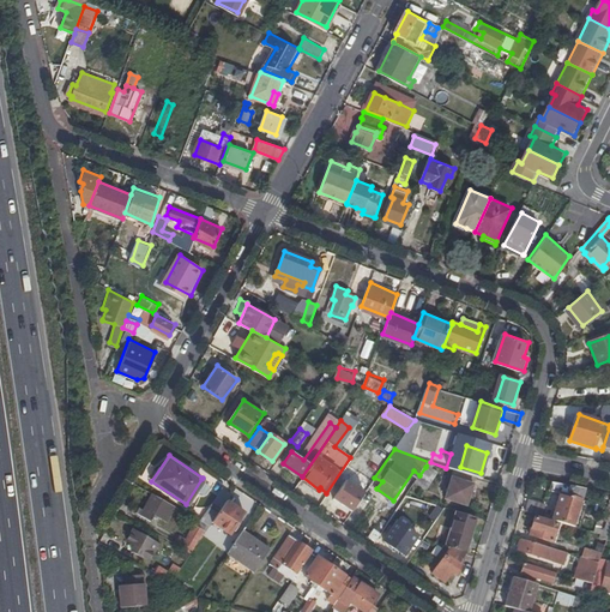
[(417,479),(423,484),(433,472),(426,467),(420,475),(417,479)]
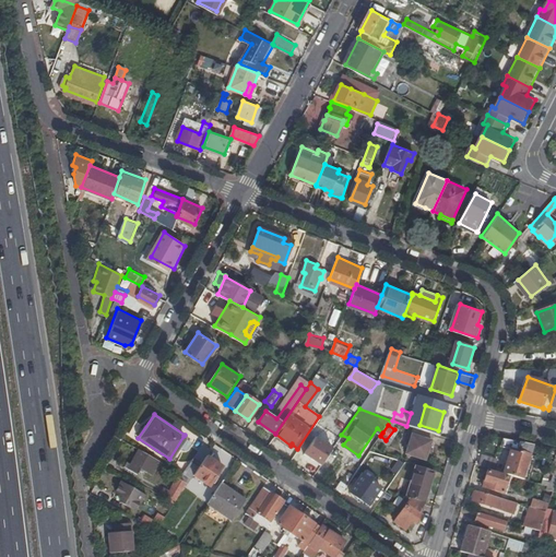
[(433,434),(413,428),(404,455),(423,461),(433,434)]
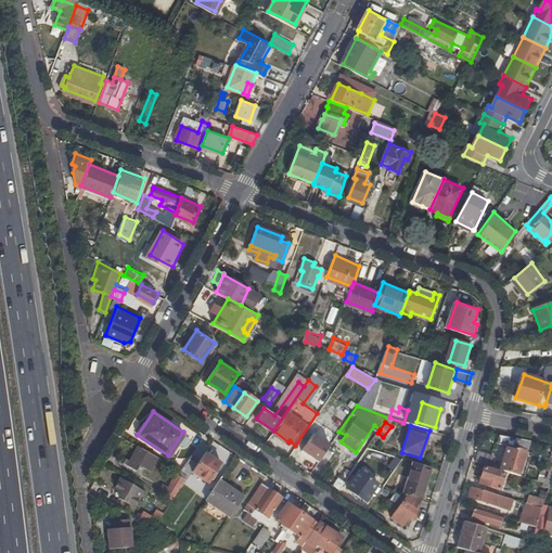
[(329,445),(311,434),(300,450),(318,461),(329,445)]
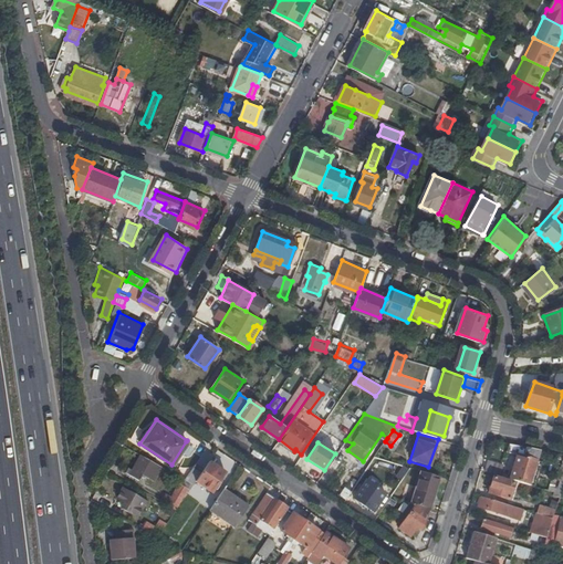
[(520,448),(508,445),(504,456),(515,459),(520,448)]
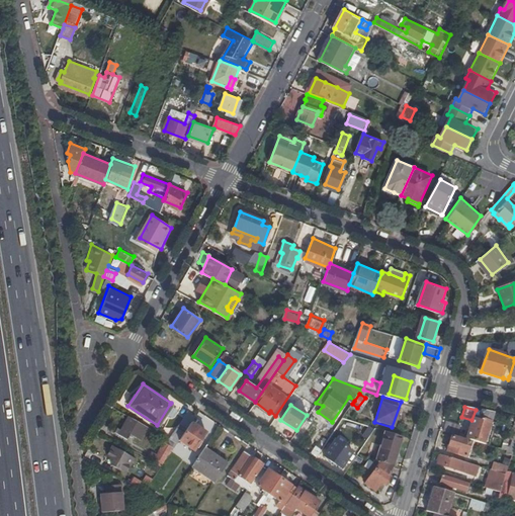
[(485,412),(476,410),(471,420),(466,439),(475,441),(485,412)]
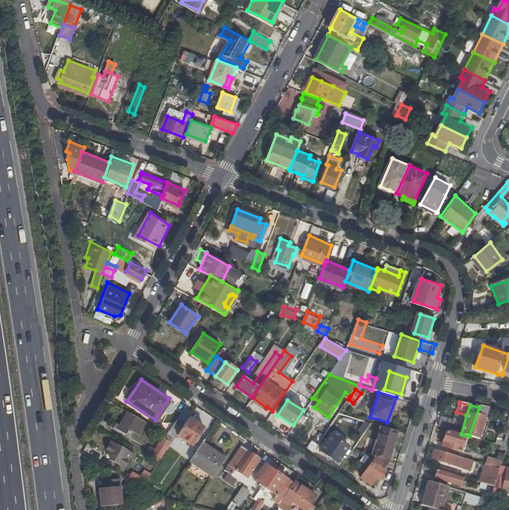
[(485,417),(487,409),(479,407),(469,436),(477,439),(485,417)]
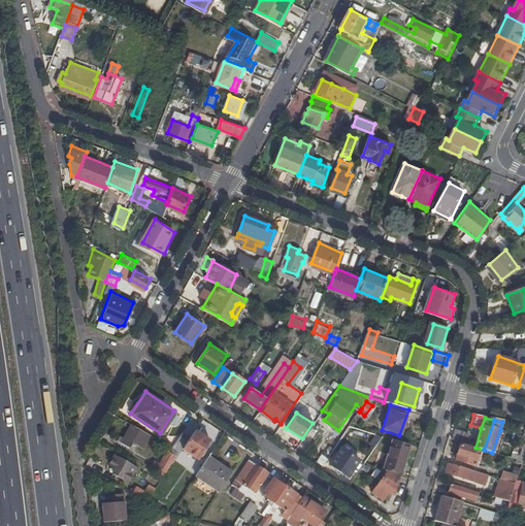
[(148,433),(130,424),(118,445),(127,450),(132,441),(140,447),(148,433)]
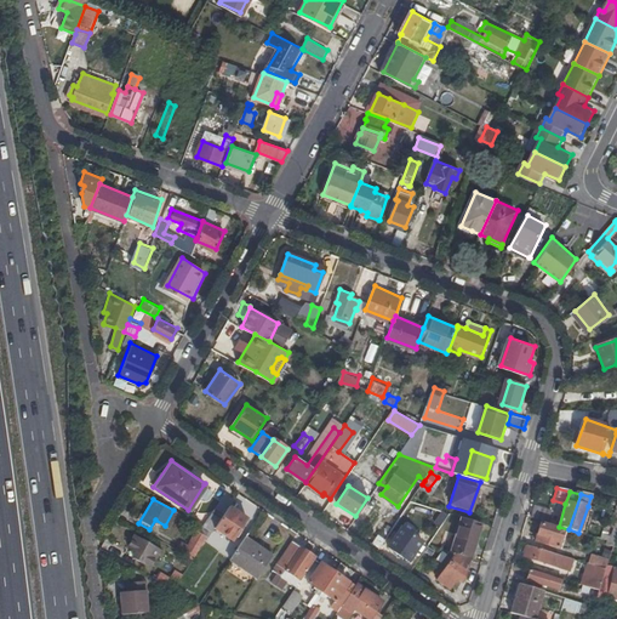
[(553,507),(535,503),(530,517),(548,523),(553,507)]
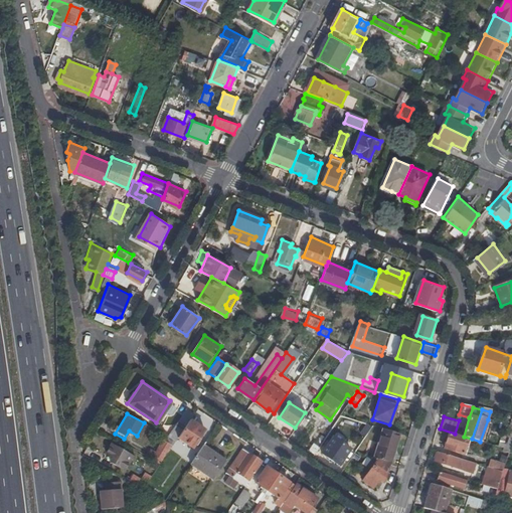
[(191,417),(178,436),(192,446),(204,428),(191,417)]
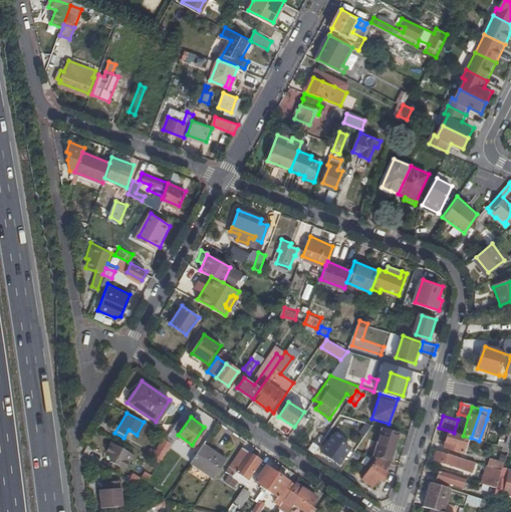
[(491,420),(487,419),(479,441),(484,442),(491,420)]
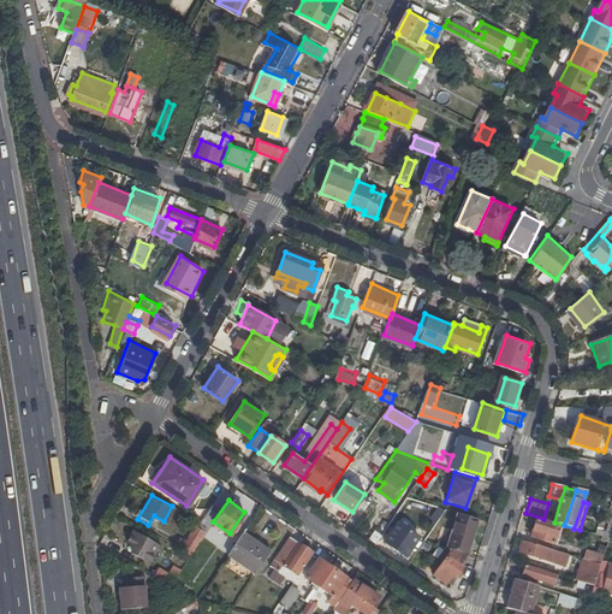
[(611,502),(605,523),(608,524),(605,533),(595,530),(593,535),(610,539),(611,535),(611,502)]
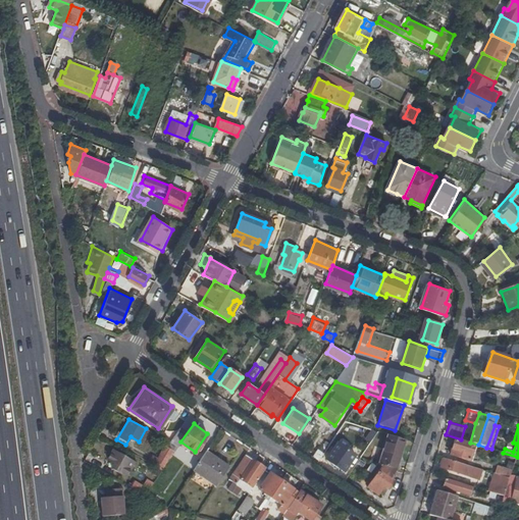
[(403,440),(387,435),(378,464),(381,465),(395,469),(403,440)]
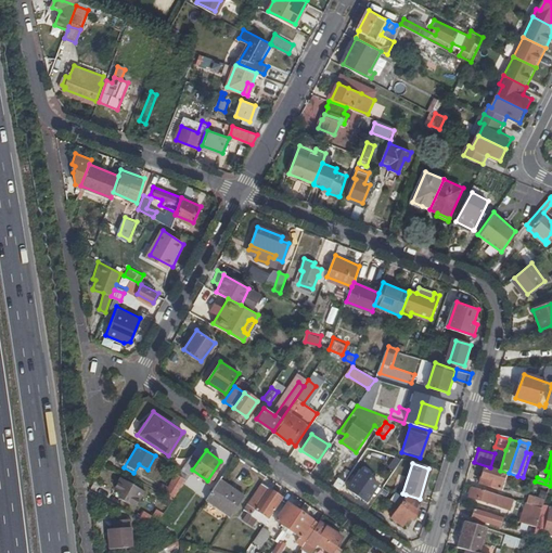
[(189,473),(174,465),(171,471),(176,473),(166,487),(161,484),(156,490),(171,498),(189,473)]
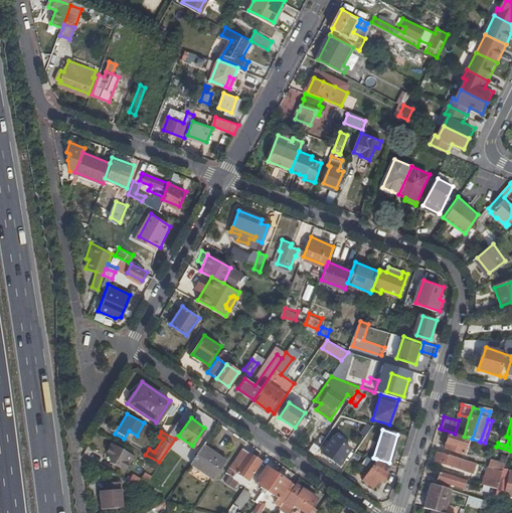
[(449,435),(444,448),(462,453),(466,440),(449,435)]
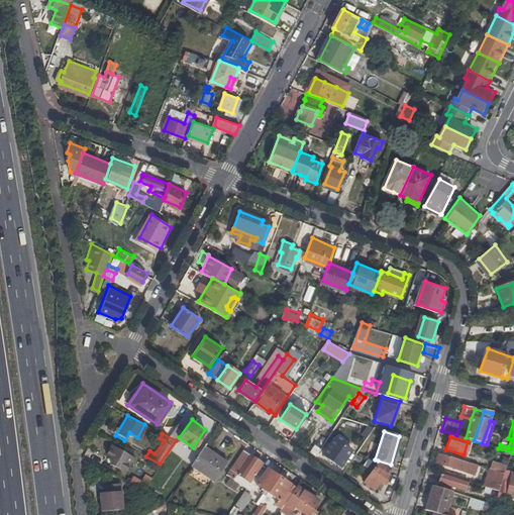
[(334,439),(323,455),(339,466),(340,467),(350,450),(350,449),(334,439)]
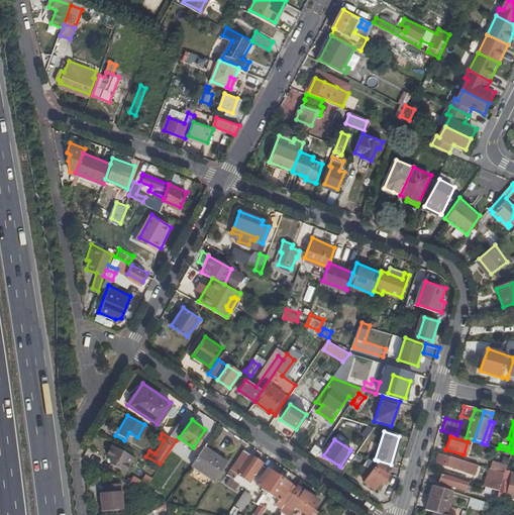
[(110,444),(104,454),(115,459),(112,465),(124,471),(132,456),(110,444)]
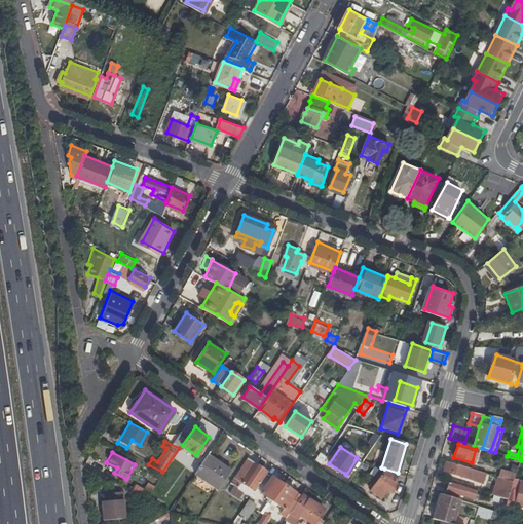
[(208,453),(194,472),(217,487),(229,469),(208,453)]
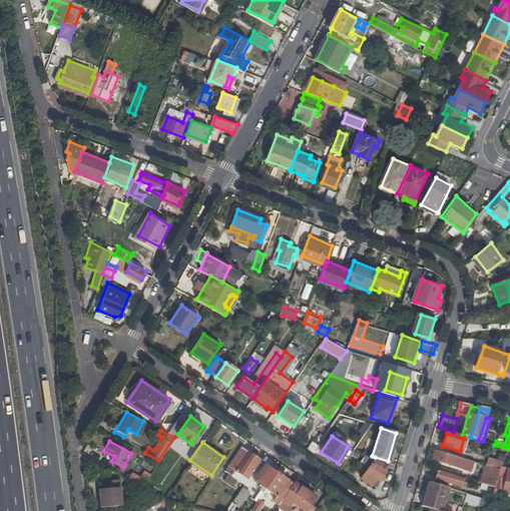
[(260,459),(240,445),(224,470),(237,479),(240,474),(245,478),(260,459)]
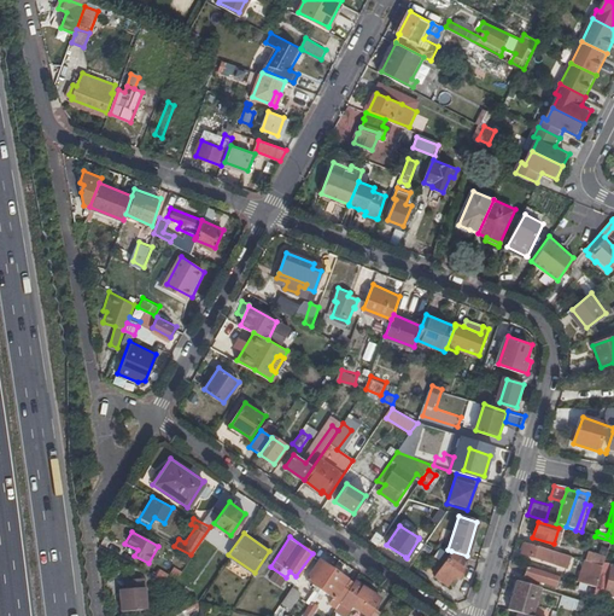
[(525,542),(521,552),(555,563),(556,559),(567,563),(569,557),(525,542)]
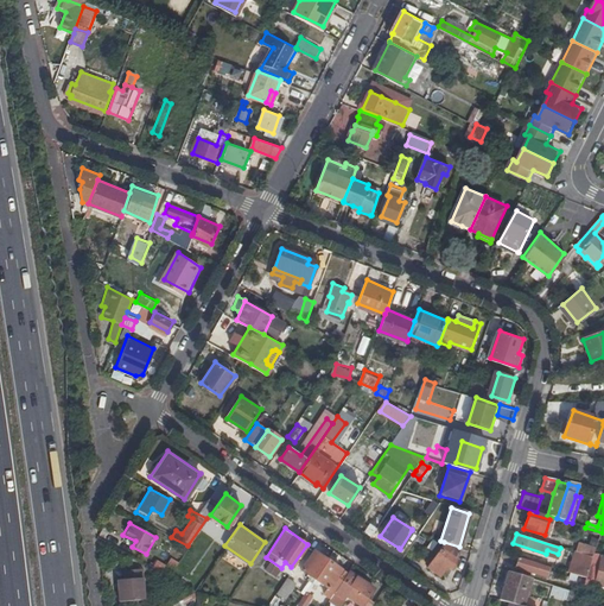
[(459,547),(444,542),(427,567),(439,574),(445,567),(450,570),(457,560),(451,556),(459,547)]
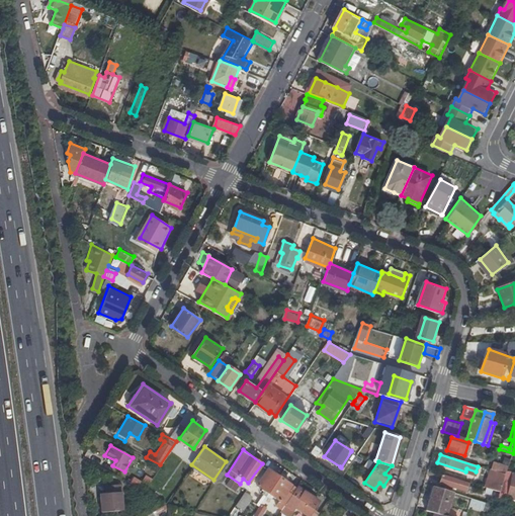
[(266,466),(256,483),(267,491),(278,476),(266,466)]
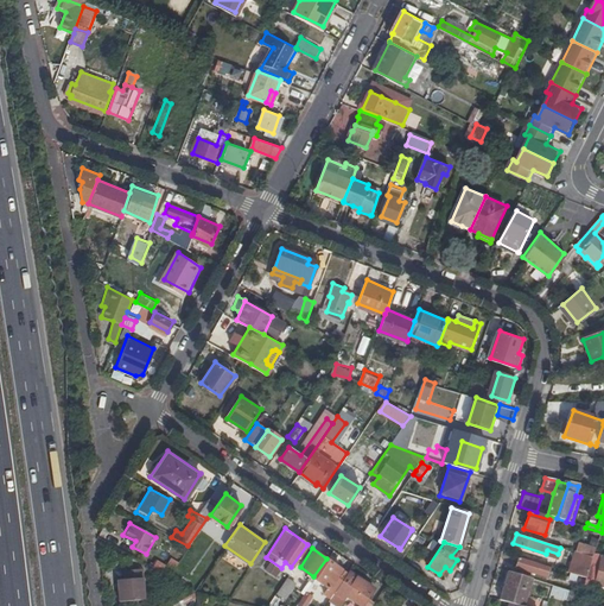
[(603,554),(598,553),(589,585),(603,587),(603,554)]
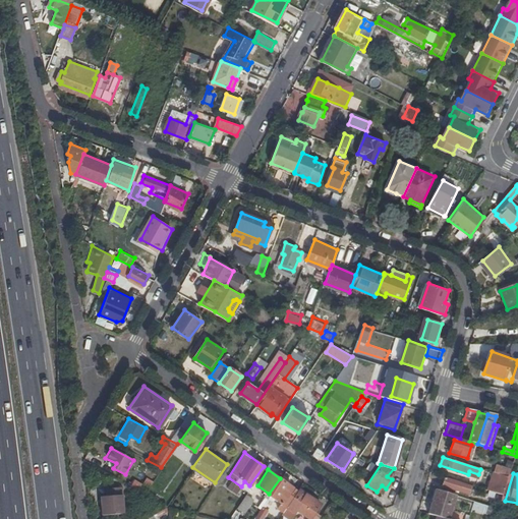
[(127,485),(130,481),(119,474),(117,479),(127,485)]
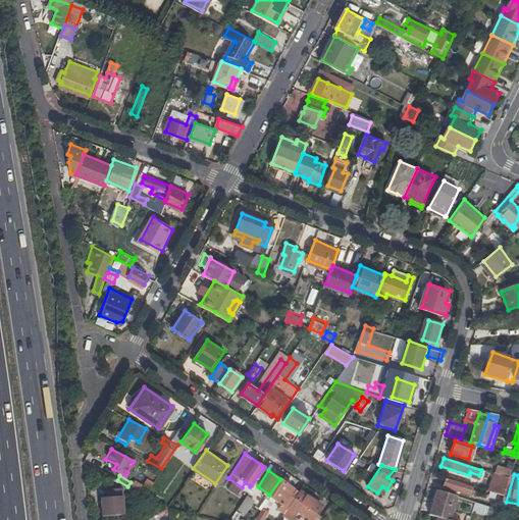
[(444,477),(440,485),(469,494),(471,486),(444,477)]
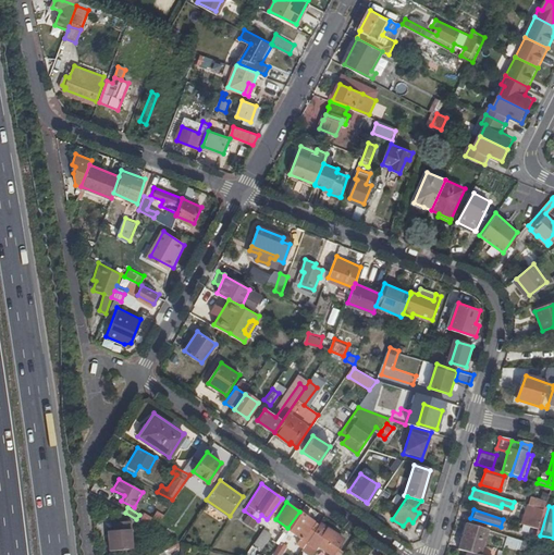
[(543,512),(538,509),(531,528),(538,530),(543,512)]
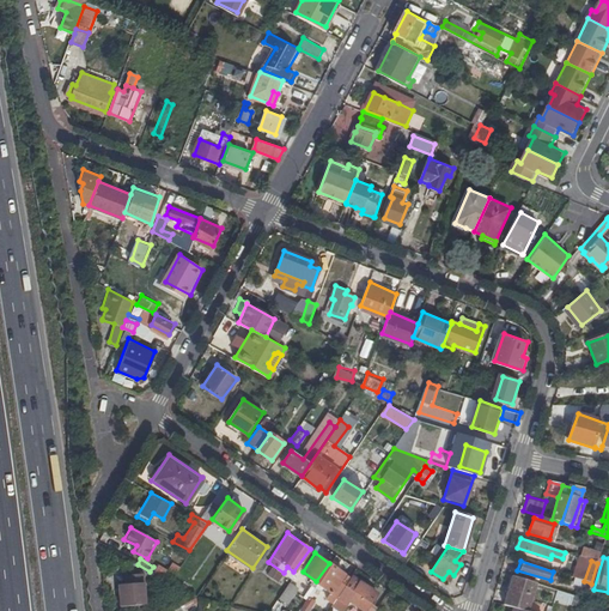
[(153,567),(150,572),(168,581),(172,574),(154,563),(153,567)]
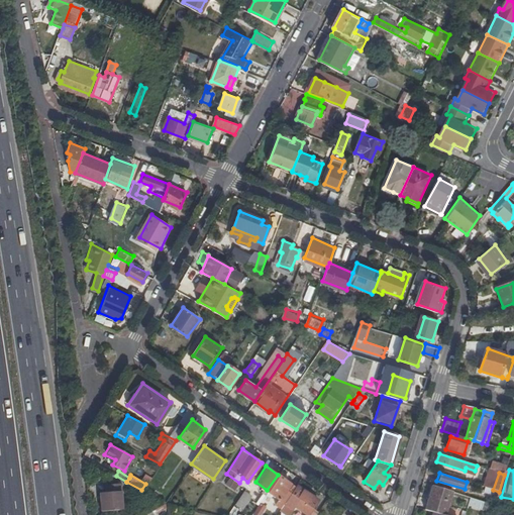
[(278,475),(267,490),(284,501),(294,486),(278,475)]
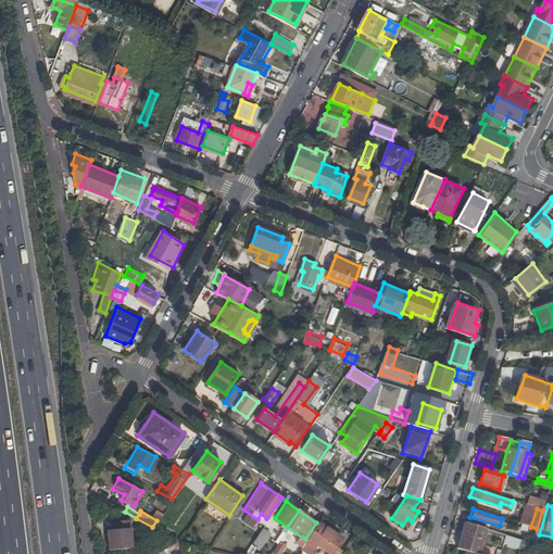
[(103,528),(105,548),(129,546),(127,518),(110,519),(111,528),(103,528)]
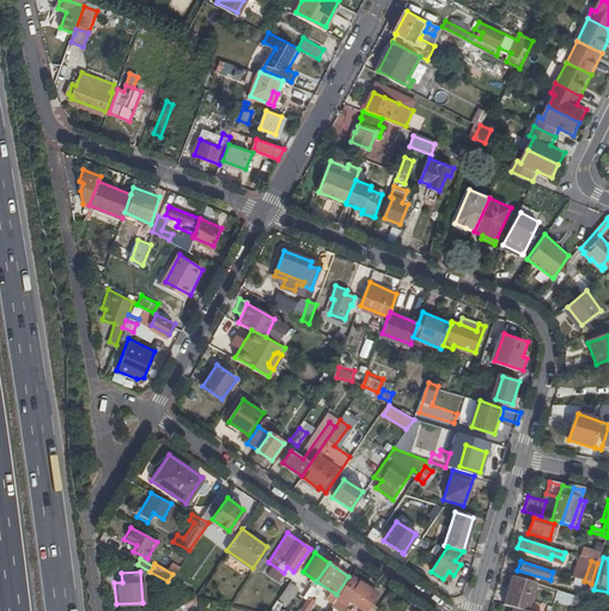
[(525,610),(535,584),(511,575),(503,604),(510,606),(523,610),(525,610)]
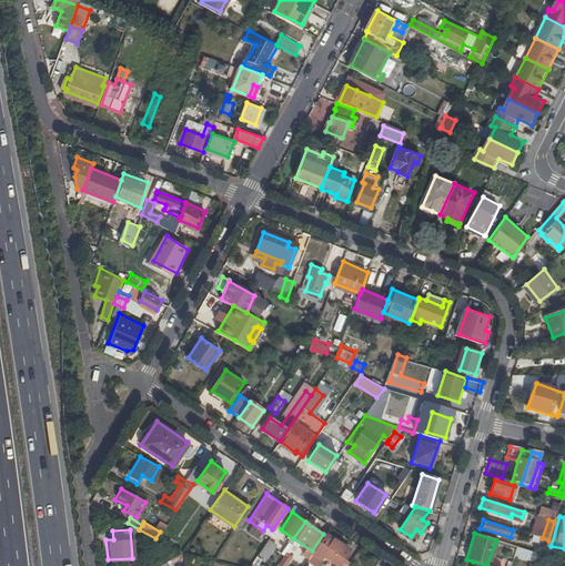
[(312,551),(311,552),(320,558),(322,554),(335,564),(333,565),(331,565),(330,565),(344,565),(346,564),(340,559),(346,548),(347,548),(326,534),(325,536),(323,534),(312,551)]
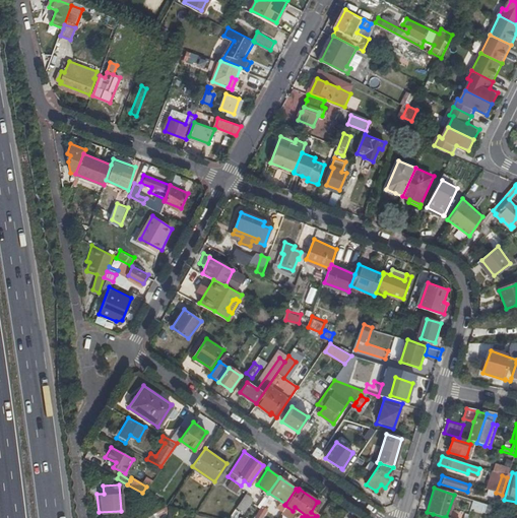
[(245,512),(256,498),(248,492),(238,506),(245,512)]
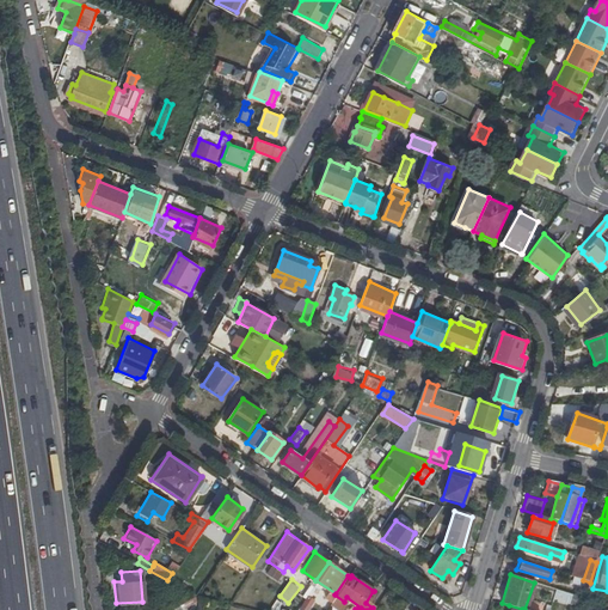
[(572,595),(569,602),(582,605),(584,598),(572,595)]
